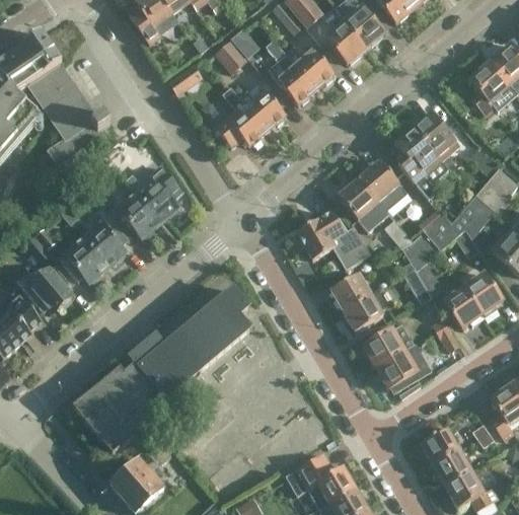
[(171,14),(161,0),(133,0),(138,7),(128,14),(150,45),(160,38),(159,35),(176,23),(170,15),(171,14)]
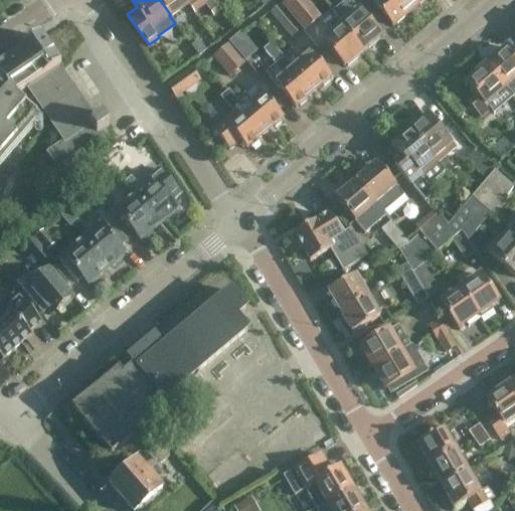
[(188,1),(187,0),(160,0),(170,14),(188,1)]
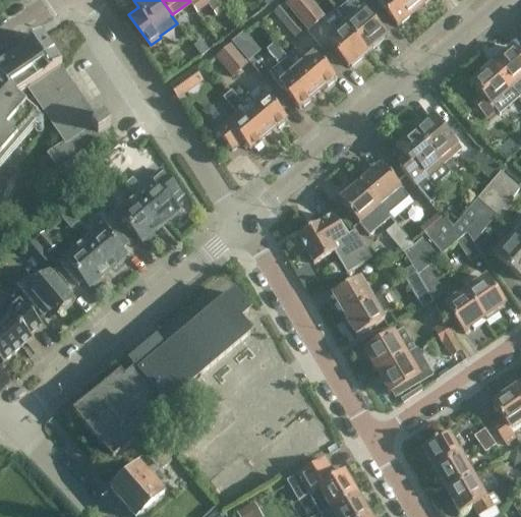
[(189,0),(190,1),(197,11),(209,3),(212,8),(219,3),(217,0),(189,0)]
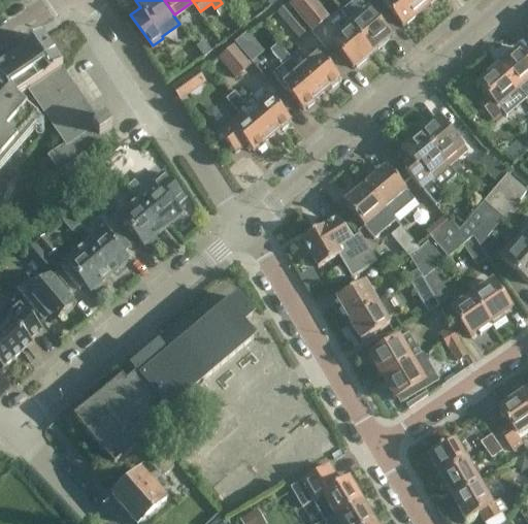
[(294,0),(291,3),(312,29),(327,15),(314,0),(294,0)]
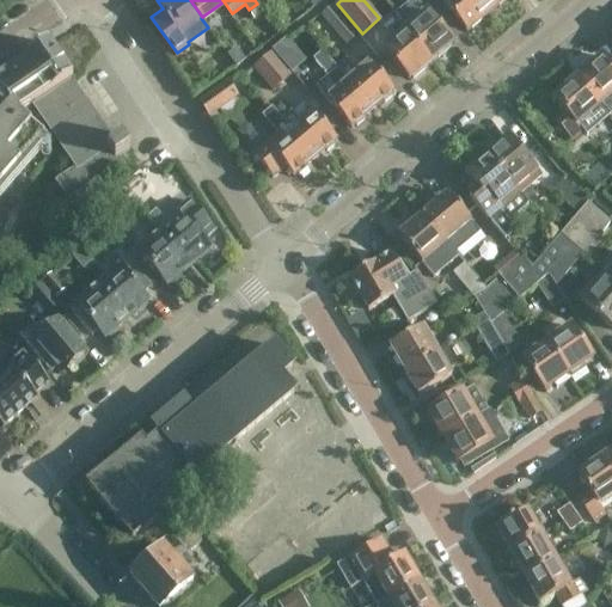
[(444,0),(467,28),(488,8),(481,0),(444,0)]
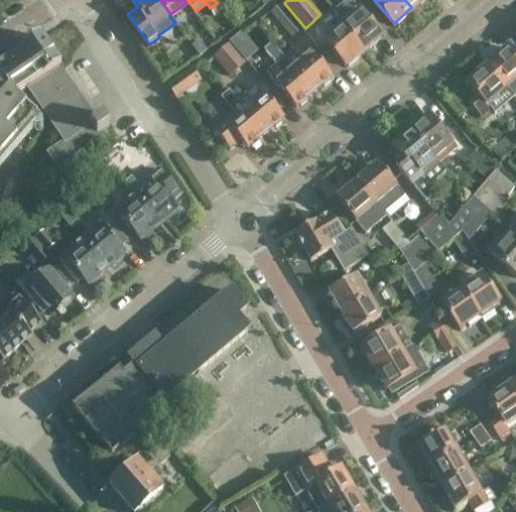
[(271,10),(292,35),(301,27),(280,2),(271,10)]
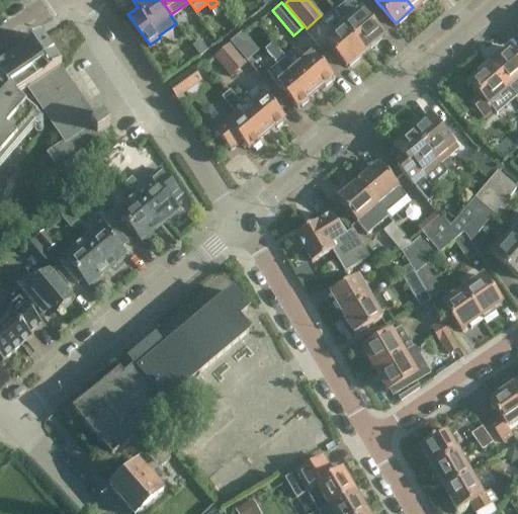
[(235,3),(228,7),(237,21),(244,16),(235,3)]
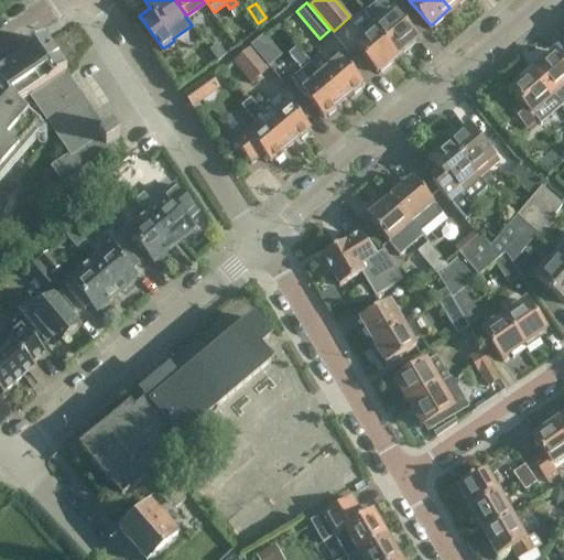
[(375,12),(368,18),(397,53),(418,36),(394,10),(390,4),(378,15),(375,12)]
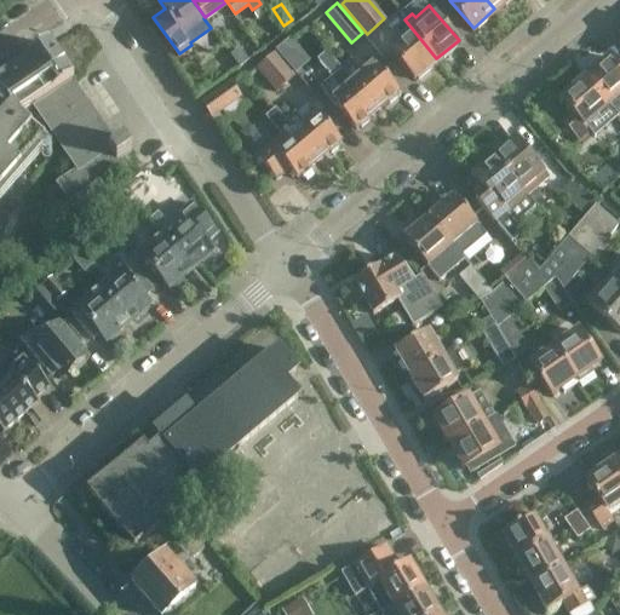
[(436,58),(405,19),(396,27),(403,35),(390,47),(414,76),(436,58)]
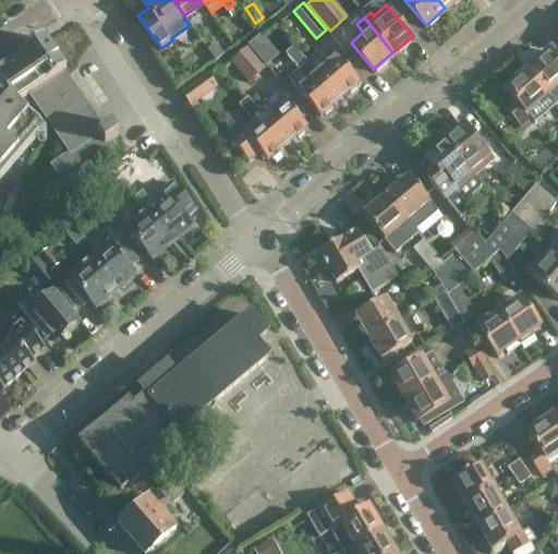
[(261,32),(249,43),(256,52),(268,41),(261,32)]
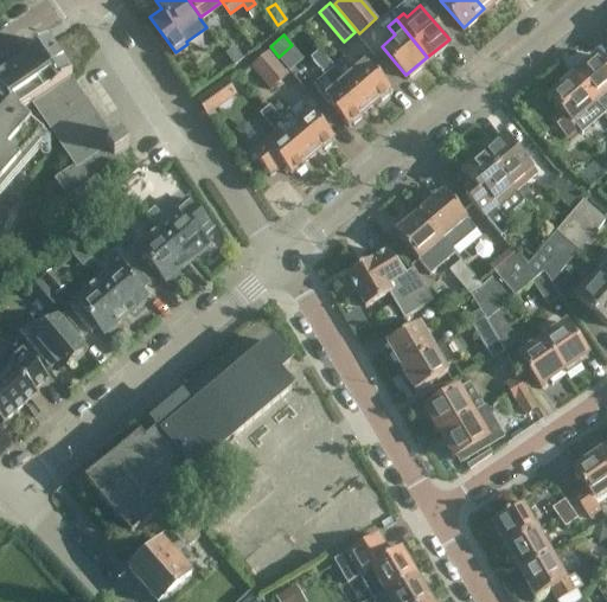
[(71,75),(48,38),(26,52),(26,53),(0,70),(0,183),(43,133),(20,114),(19,110),(71,75)]
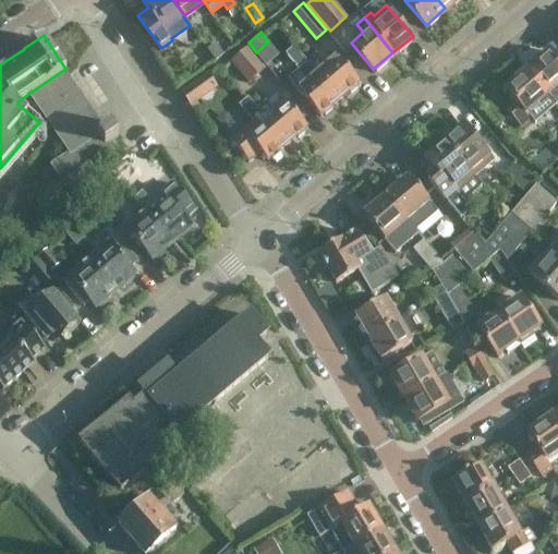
[(216,41),(208,47),(216,57),(223,51),(216,41)]
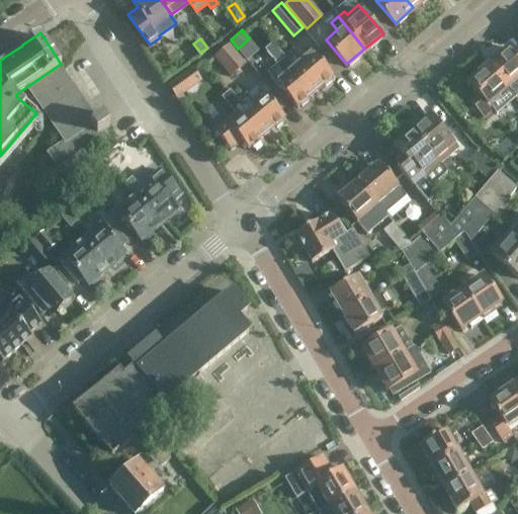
[(244,58),(229,40),(213,55),(229,71),(244,58)]
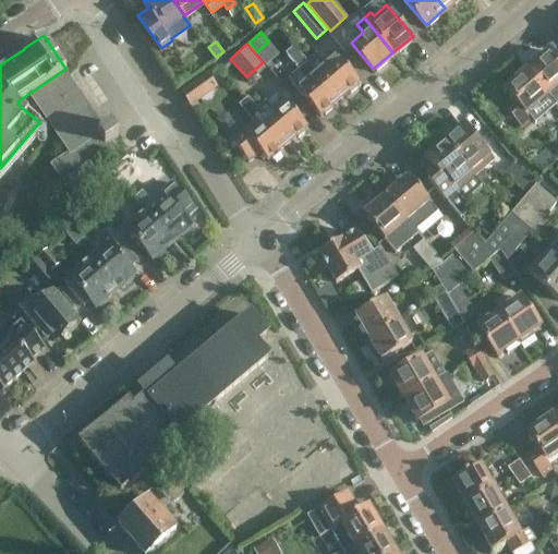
[(340,97),(307,59),(293,44),(286,50),(308,77),(298,87),(320,113),(340,97)]
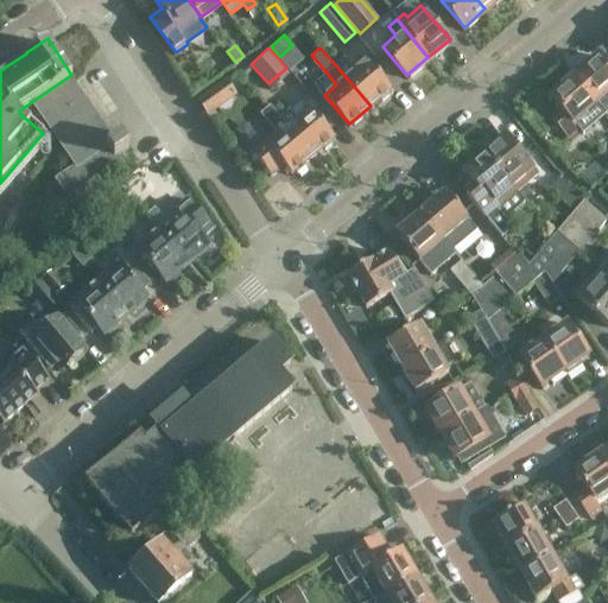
[(597,100),(607,112),(607,109),(607,63),(607,64),(597,52),(574,73),(597,100)]
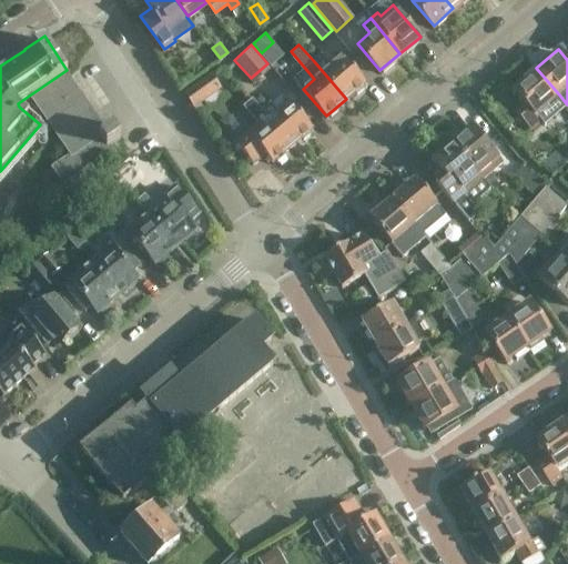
[(346,99),(365,82),(342,54),(331,64),(321,53),(313,60),(346,99)]
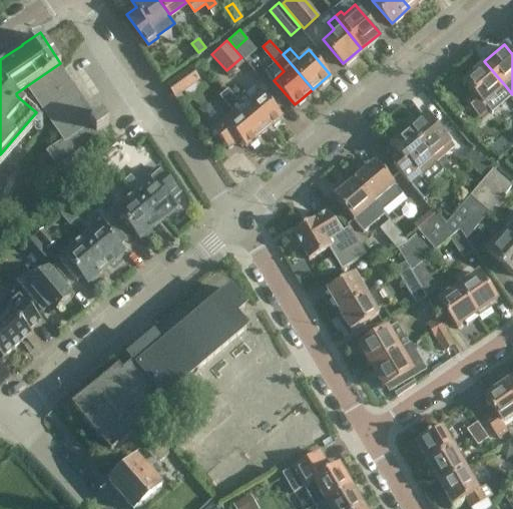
[(504,84),(484,61),(464,78),(473,88),(464,96),(479,115),(489,107),(484,101),(504,84)]
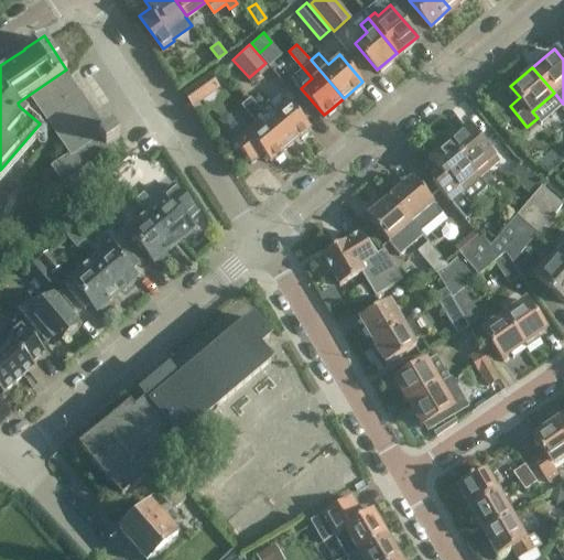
[(64,73),(31,96),(57,133),(71,153),(52,165),(79,204),(111,182),(97,161),(114,149),(108,141),(119,133),(112,124),(104,129),(64,73)]
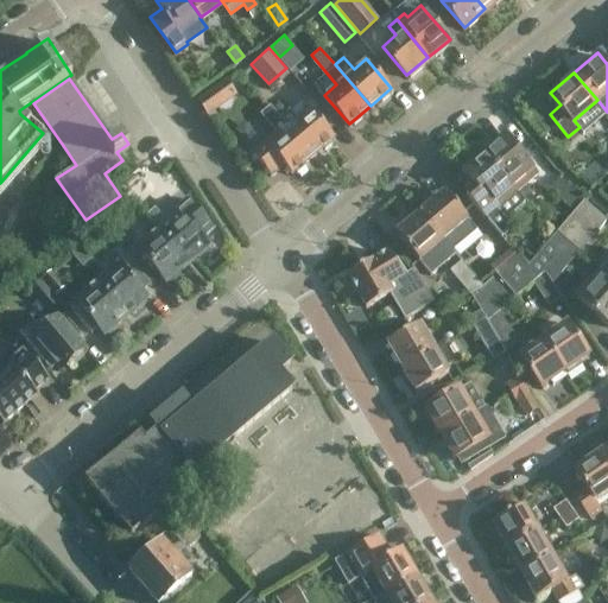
[(209,114),(238,93),(226,78),(197,99),(209,114)]
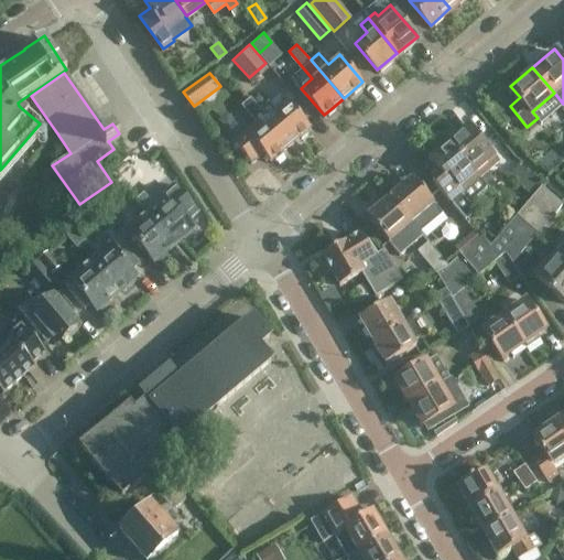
[(271,160),(291,143),(268,115),(251,96),(242,103),(259,122),(248,131),(246,128),(234,139),(251,161),(263,151),(271,160)]
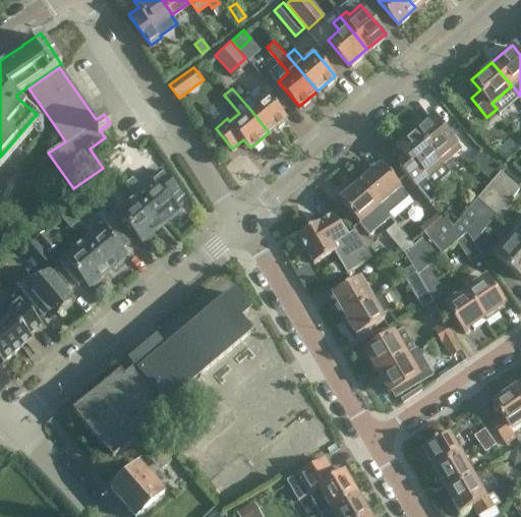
[(247,106),(269,132),(287,116),(266,91),(247,106)]
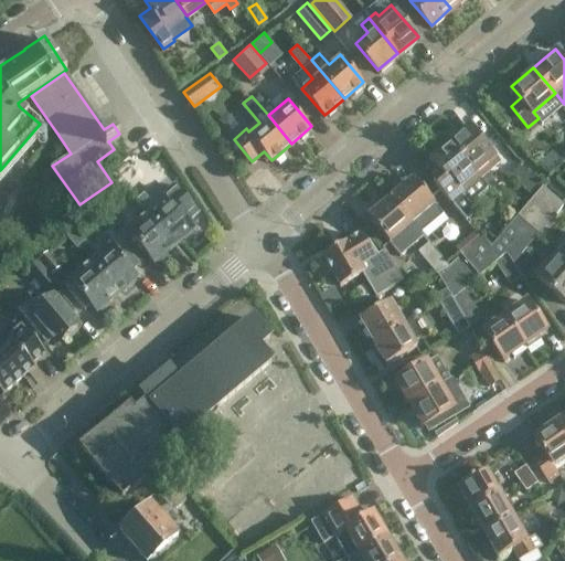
[(496,102),(489,107),(502,125),(510,119),(496,102)]
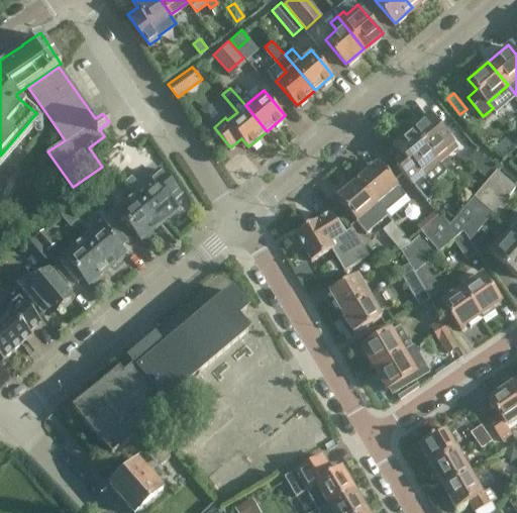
[(429,112),(411,128),(439,162),(458,145),(429,112)]
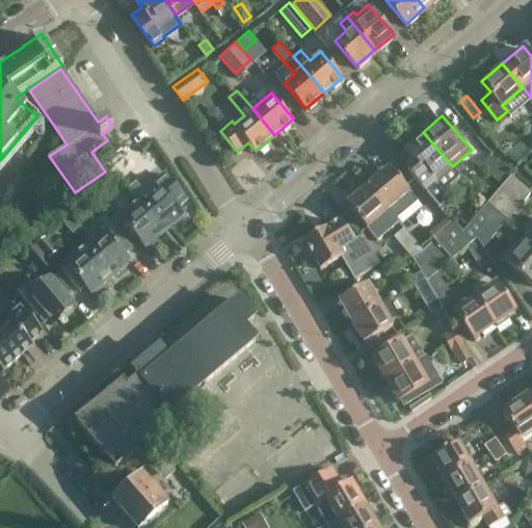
[(452,166),(423,132),(403,148),(415,161),(406,168),(440,206),(448,199),(433,182),(452,166)]
